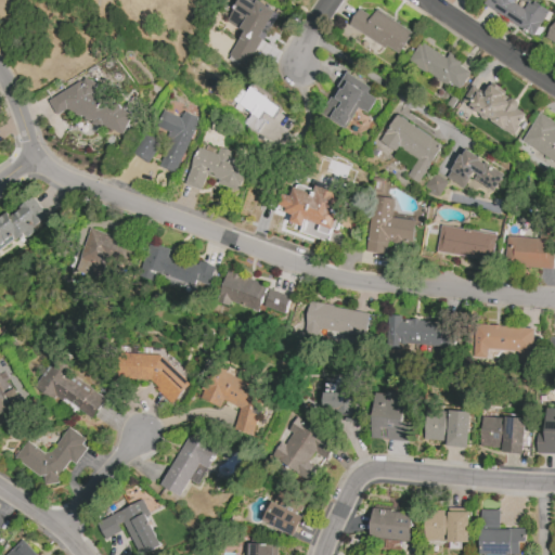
[(258,0),(281,15),(255,54),(237,42),(245,31),(241,28),(247,18),(234,9),(240,0),(249,0),(256,4),(258,0)]
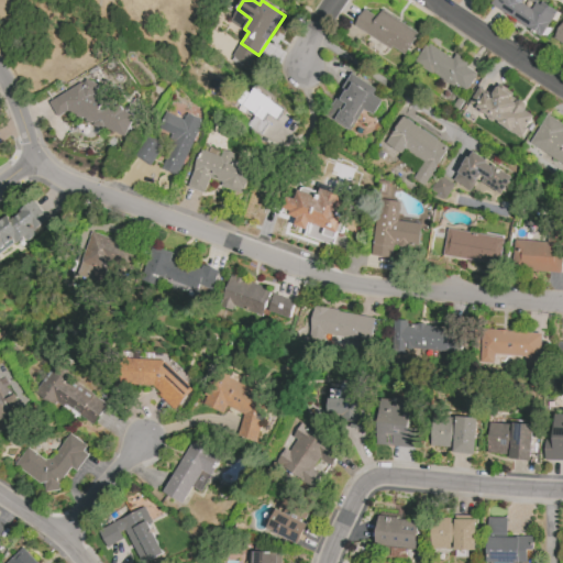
[(558,11),(541,37),(492,4),(494,0),(523,0),(522,2),(532,9),(537,2),(541,6),(543,1),(558,11)]
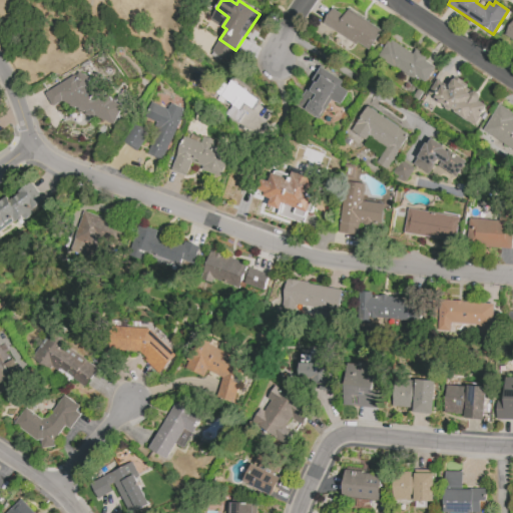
[(350,9),(382,30),(369,50),(358,43),(356,47),(323,25),(334,8),(346,15),(350,9)]
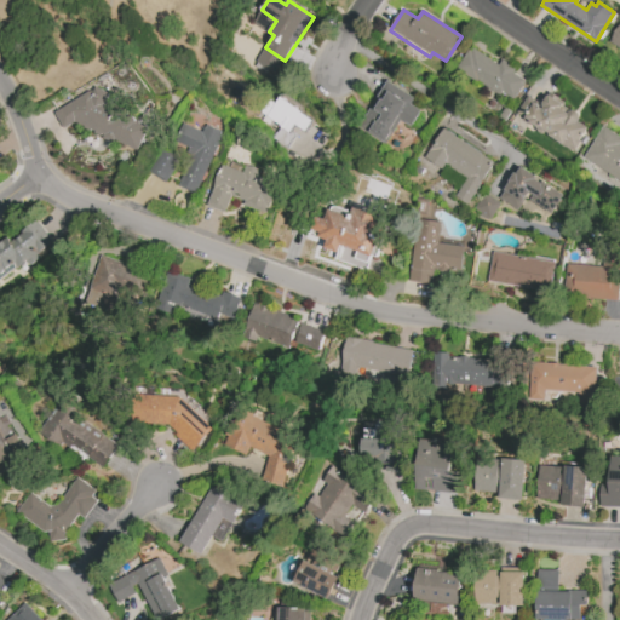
[(619,22),(607,44),(619,52),(619,22)]
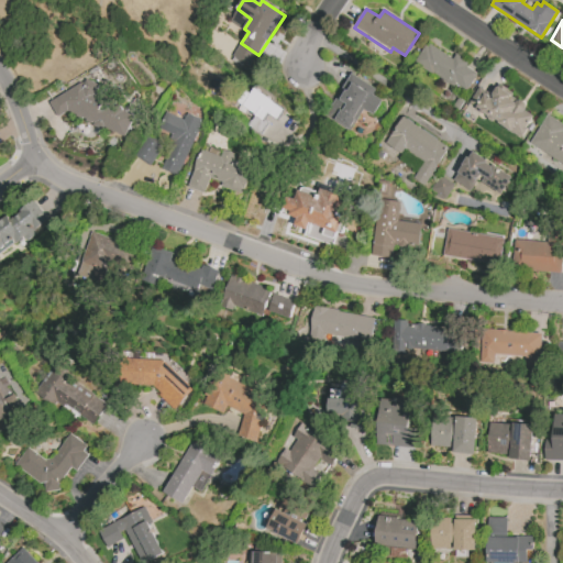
[(431,44),(454,59),(457,55),(471,63),(467,67),(478,74),(467,91),(459,86),(456,88),(451,84),(450,85),(418,64),(418,65),(415,63),(426,45),(430,47),(431,44)]
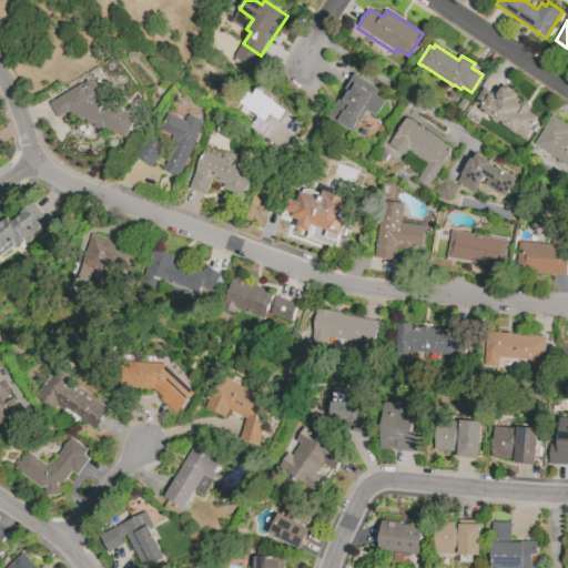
[(357,73),(382,91),(378,95),(388,102),(378,117),(368,109),(352,132),(338,122),(346,111),(347,112),(352,105),(341,98),(357,73)]
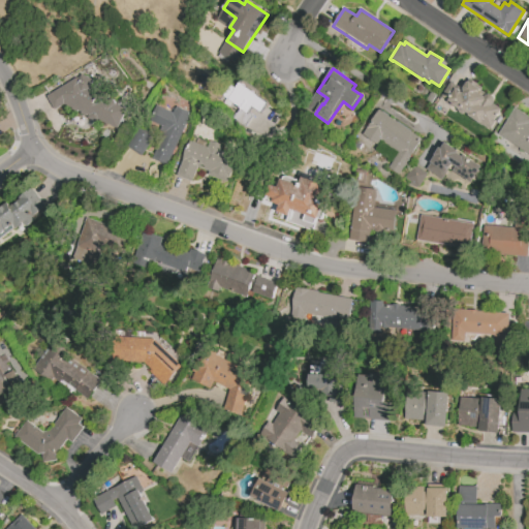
[(119,129),(65,104),(55,111),(47,96),(76,79),(79,82),(82,74),(95,80),(92,88),(130,105),(119,129)]
